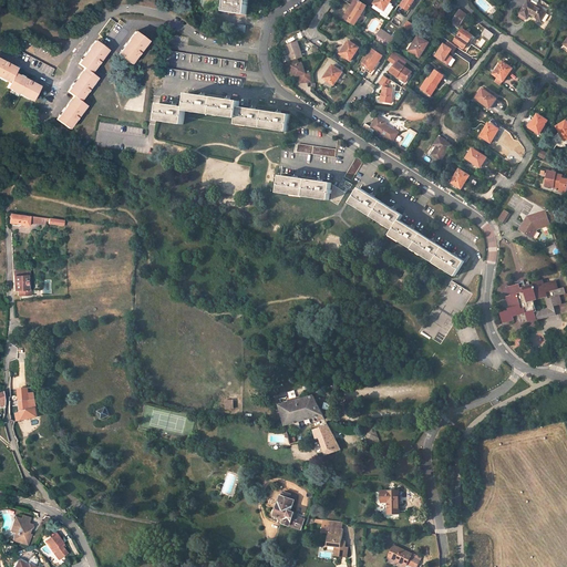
[(226,0),(225,14),(247,18),(247,11),(248,0),(226,0)]
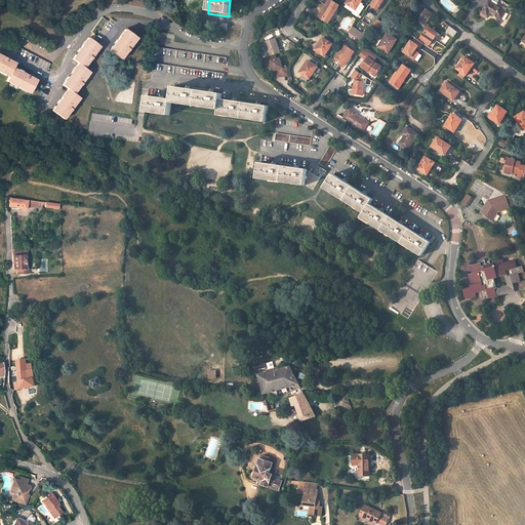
[(362,2),(362,0),(349,0),(345,6),(359,15),(366,5),(362,2)]
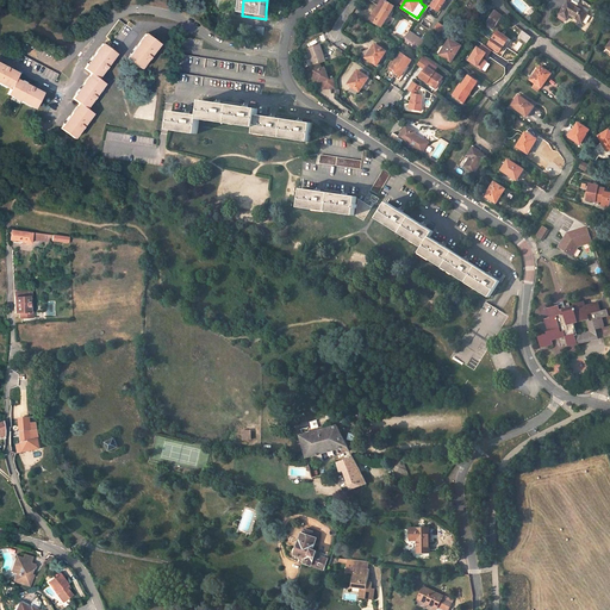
[(434,0),(430,6),(439,12),(447,0),(446,0),(434,0)]
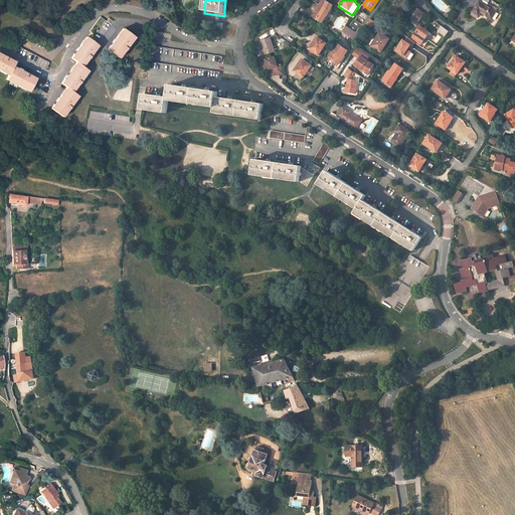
[(504,8),(492,0),(491,0),(491,1),(489,0),(482,0),(482,1),(481,0),(472,13),(478,17),(481,12),(491,19),(499,9),(502,11),(504,8)]
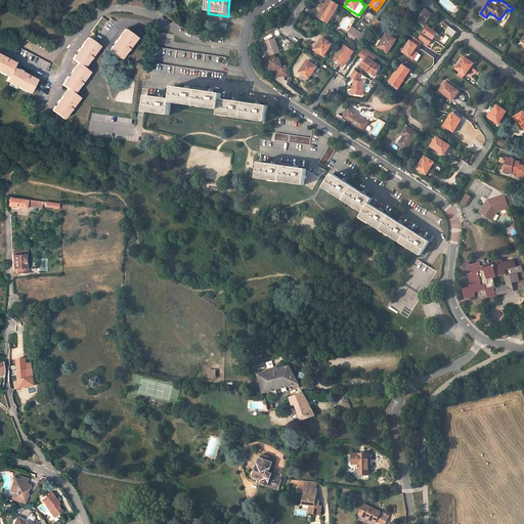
[(334,2),(331,6),(326,4),(320,13),(325,16),(323,19),(330,24),(340,6),(334,2)]
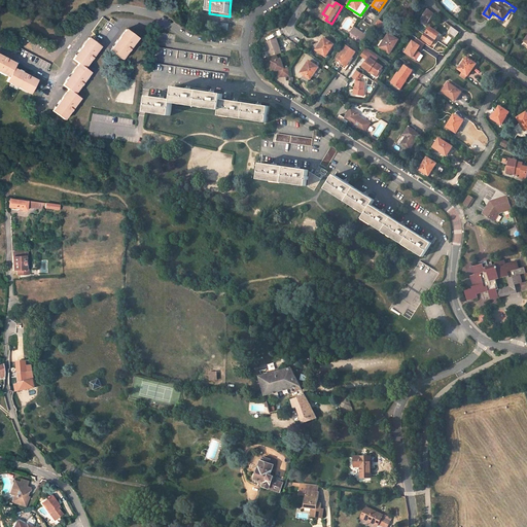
[(428,9),(421,21),(426,24),(433,13),(428,9)]
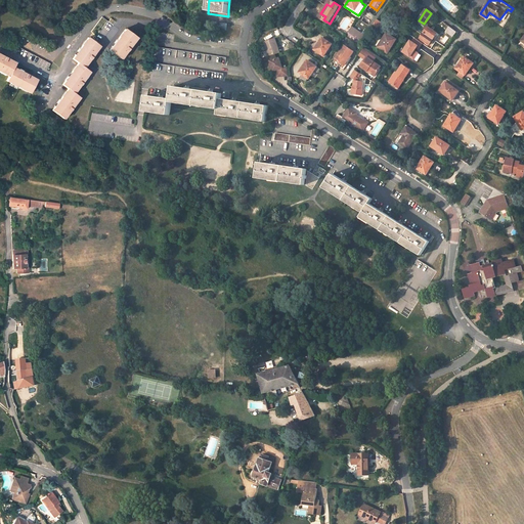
[(102,17),(91,32),(96,35),(93,39),(106,48),(114,38),(120,30),(114,26),(117,22),(112,18),(108,22),(102,17)]
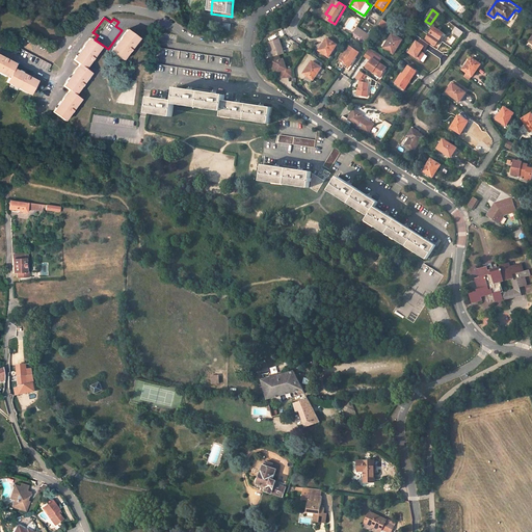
[(444,33),(434,27),(433,26),(432,28),(433,29),(426,38),(435,46),(444,33)]
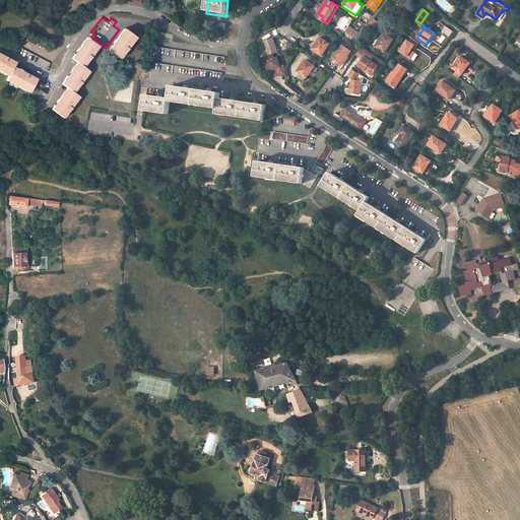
[(363,36),(349,26),(345,31),(360,42),(363,36)]
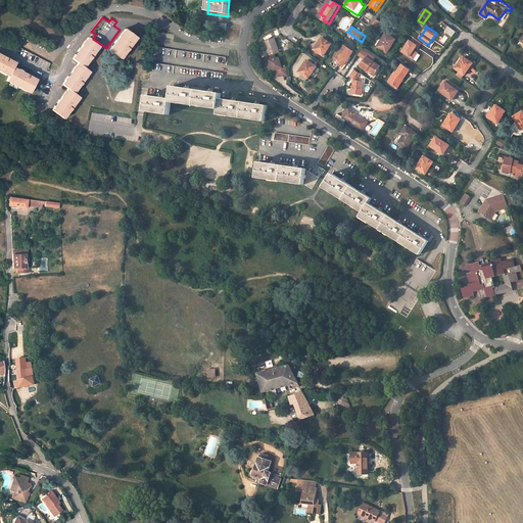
[(447,27),(444,31),(453,36),(456,32),(447,27)]
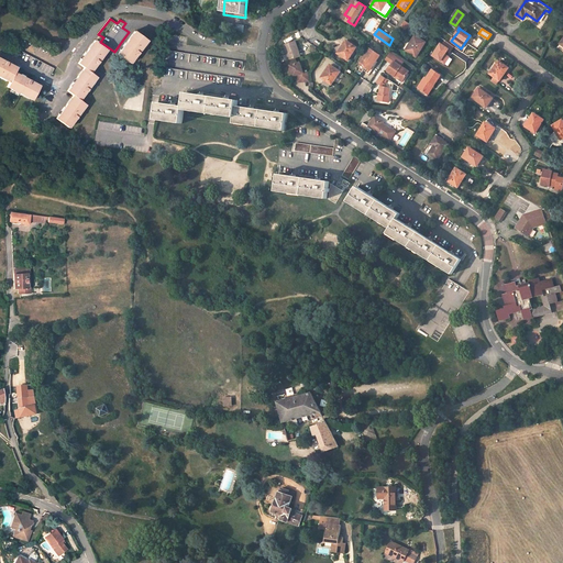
[(127,43),(118,55),(130,64),(146,40),(134,31),(127,43)]
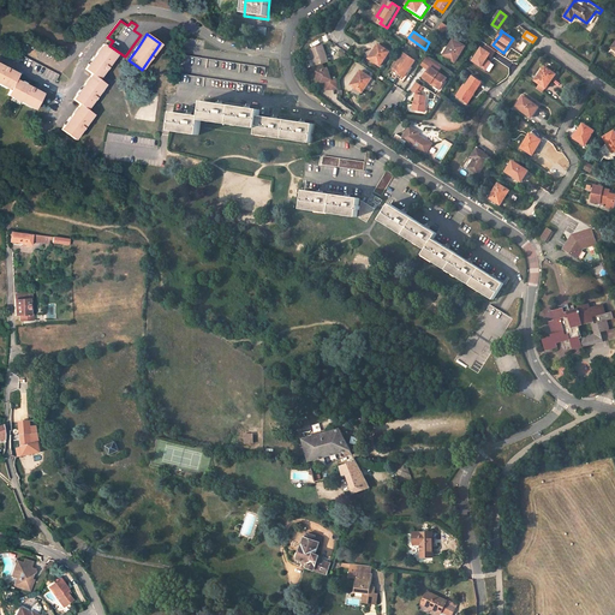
[(465,48),(454,40),(443,57),(454,64),(465,48)]
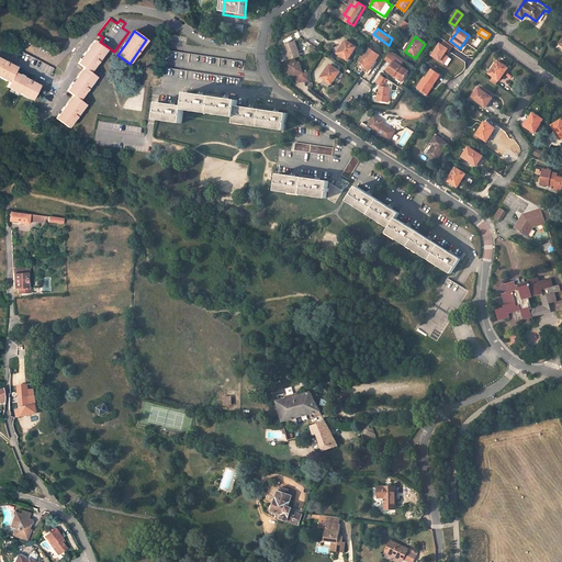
[(86,105),(80,101),(97,77),(90,72),(107,49),(94,41),(86,53),(78,64),(83,68),(75,81),(67,92),(74,97),(65,109),(57,120),(70,128),(86,105)]
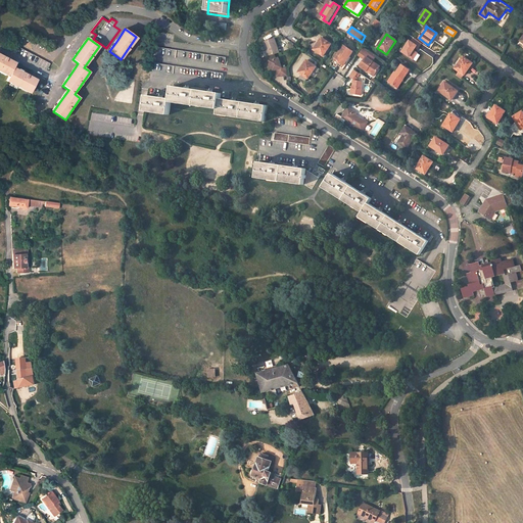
[(281,52),(277,38),(267,41),(271,55),(273,54),(276,54),(281,52)]
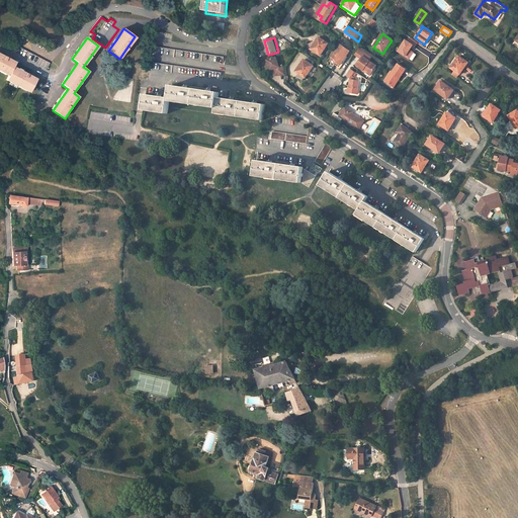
[(321,56),(331,41),(324,37),(323,39),(320,37),(312,49),(321,56)]
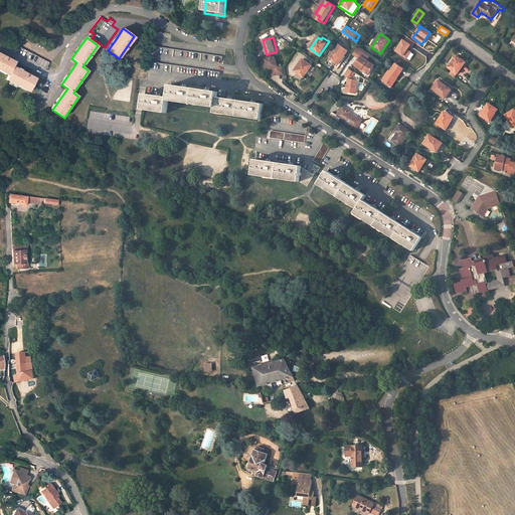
[(348,50),(339,45),(330,58),(339,64),(348,50)]
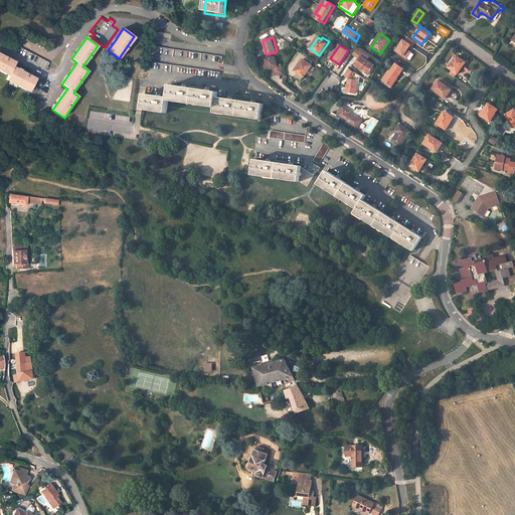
[(46,68),(49,62),(19,46),(16,52),(46,68)]
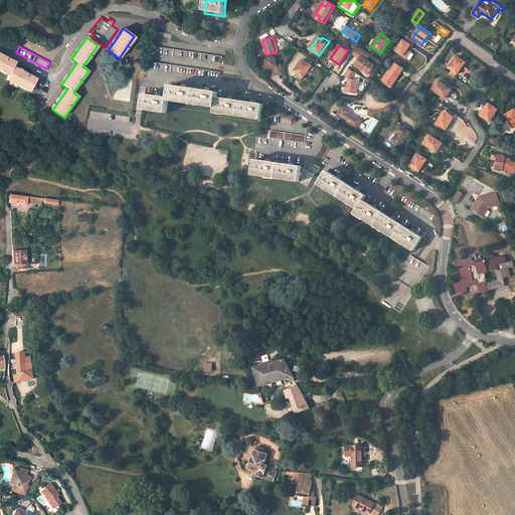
[(221,57),(154,46),(152,53),(220,64),(221,57)]
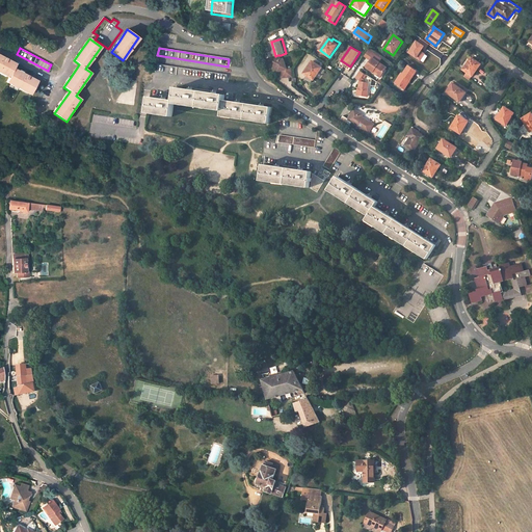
[(387,69),(379,62),(381,58),(370,50),(367,54),(373,59),(367,69),(373,73),(374,72),(381,76),(387,69)]
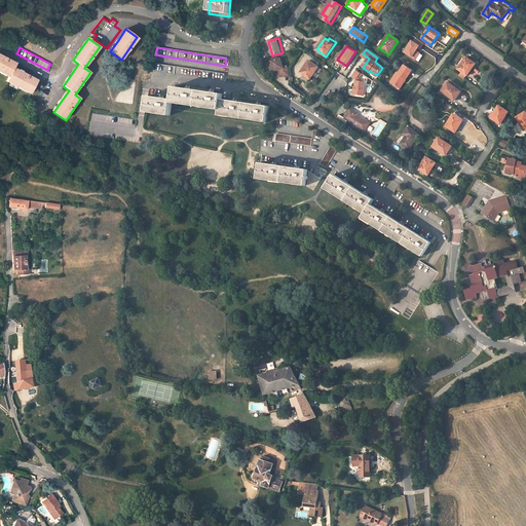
[(440,58),(434,53),(430,58),(437,63),(440,58)]
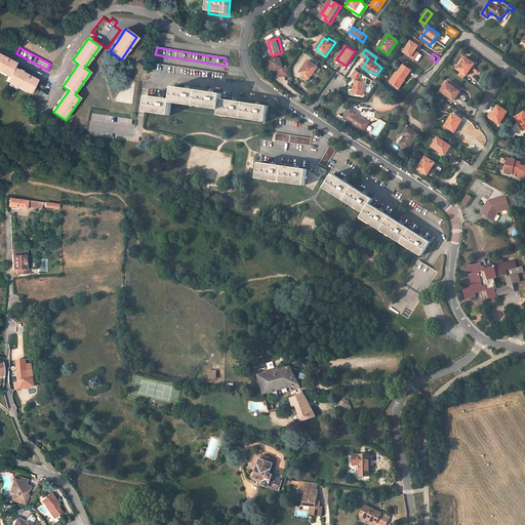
[(13,67),(15,64),(10,61),(0,54),(0,72),(8,76),(6,81),(30,93),(37,79),(32,77),(13,67)]
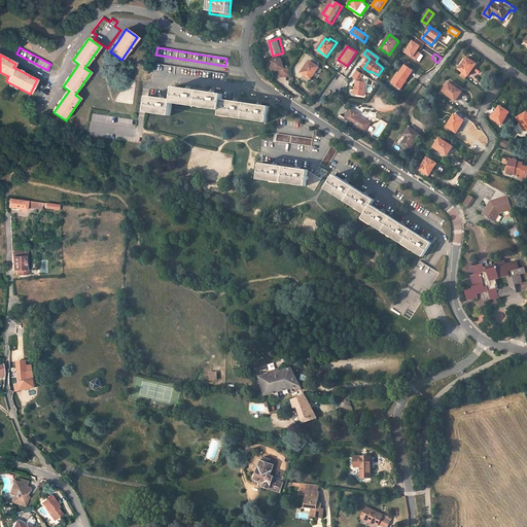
[(273,56),(270,57),(272,62),(274,62),(275,66),(277,71),(280,70),(280,77),(290,77),(290,67),(285,68),(281,59),(279,59),(277,60),(275,55),(273,56)]
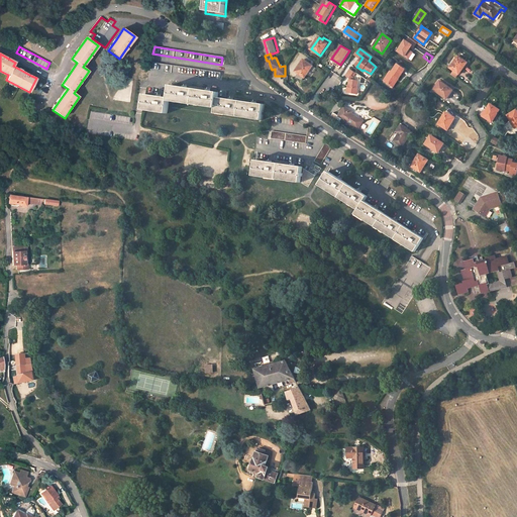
[(457,57),(449,69),(458,75),(468,64),(457,57)]
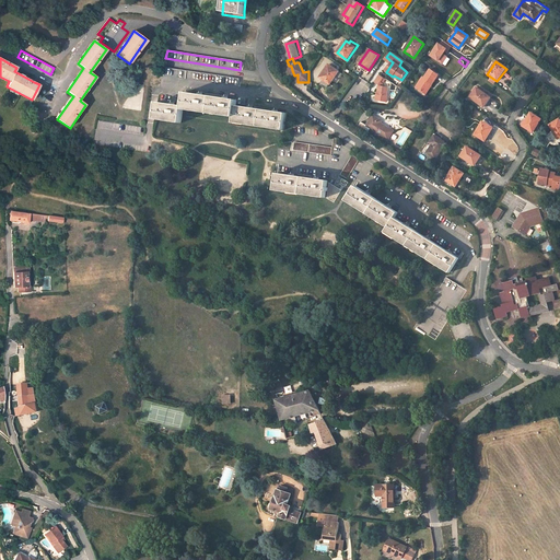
[(340,67),(334,62),(331,66),(329,65),(321,77),(324,79),(322,82),(331,89),(334,85),(330,83),(336,76),(340,78),(343,73),(338,70),(340,67)]
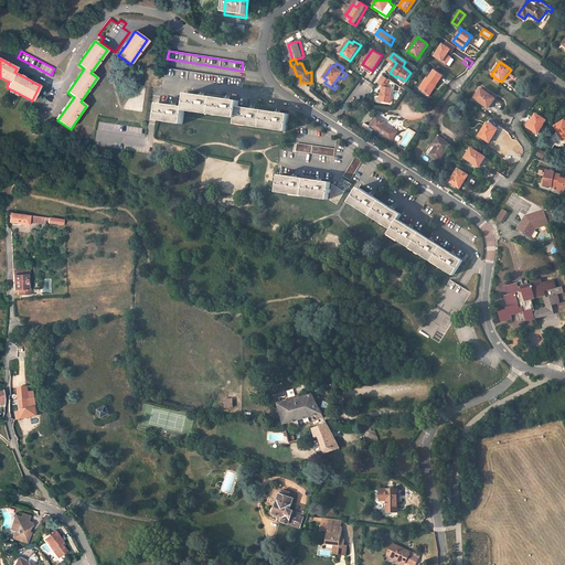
[(433,89),(435,86),(436,86),(443,77),(434,71),(427,81),(426,80),(420,88),(425,91),(424,93),(429,96),(433,93),(433,89)]
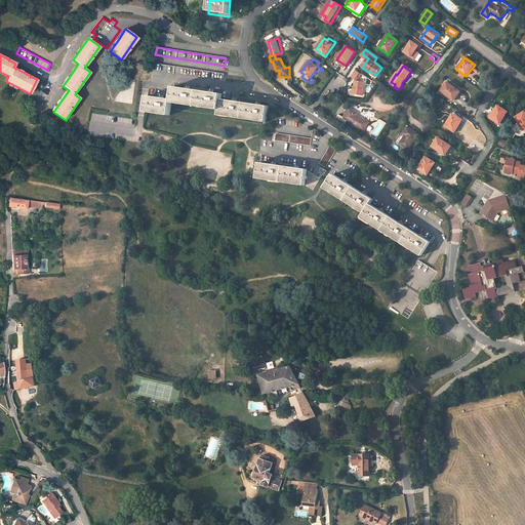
[(355,72),(351,78),(355,81),(354,89),(353,89),(352,95),(362,97),(364,84),(359,83),(359,80),(357,79),(359,74),(355,72)]
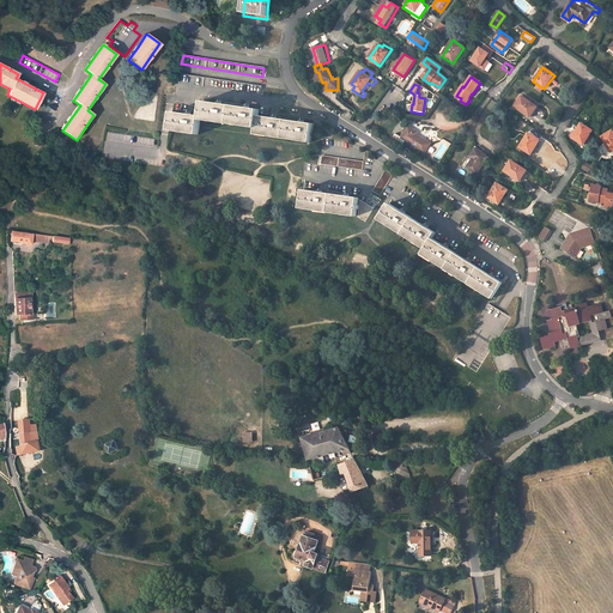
[(529,119),(536,108),(521,97),(514,108),(529,119)]
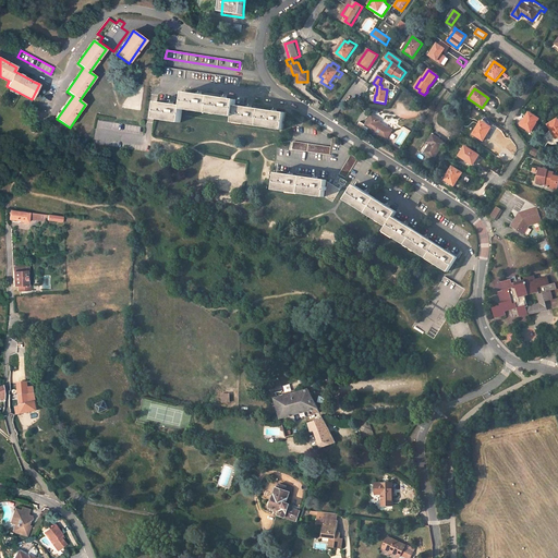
[(184,111),(206,114),(237,119),(235,124),(286,132),(288,117),(277,114),(244,110),(238,109),(239,102),(225,100),(195,96),(187,95),(185,109),(169,106),(160,105),(158,118),(183,122),(184,111)]
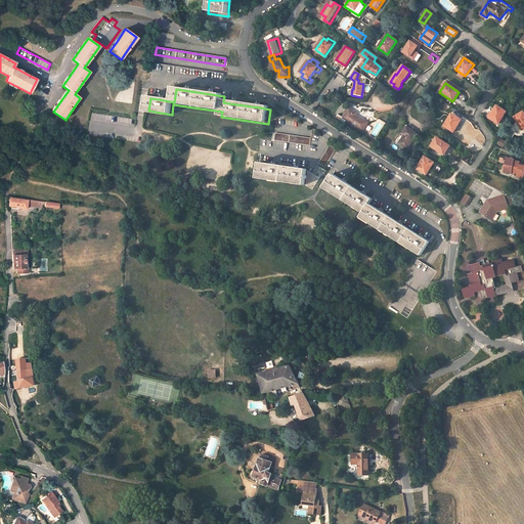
[(491,114),(488,112),(486,116),(498,124),(507,112),(496,105),(491,114)]
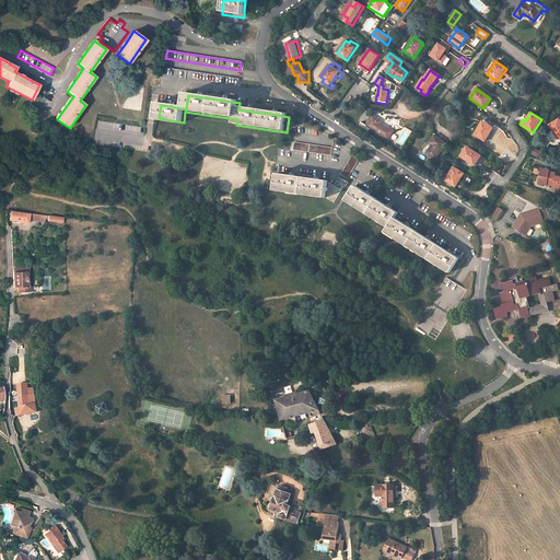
[(382,119),(373,115),(366,126),(371,128),(368,132),(371,133),(374,130),(387,139),(393,130),(381,123),(382,119)]
